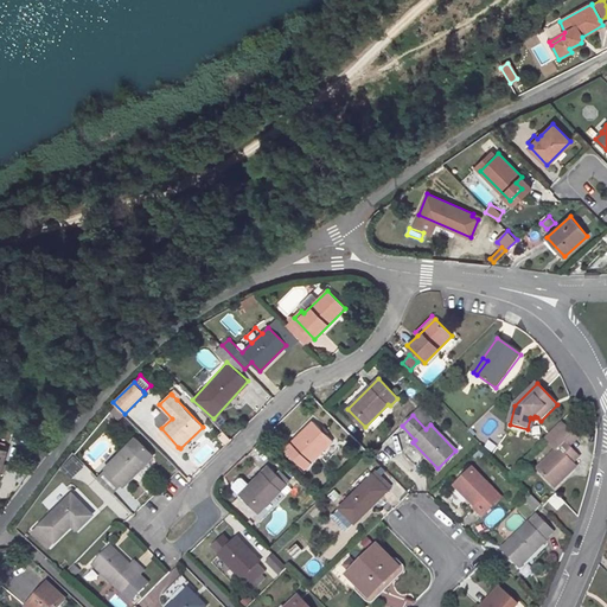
[(333,440),(325,433),(313,421),(285,449),(305,468),(333,440)]
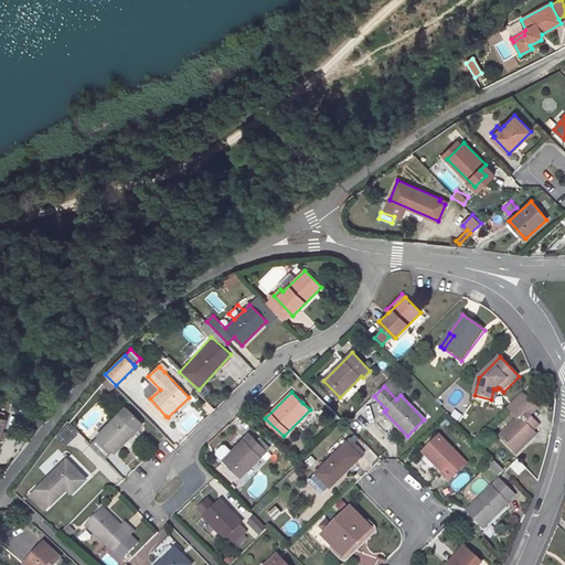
[(516,454),(537,434),(533,429),(539,424),(531,415),(526,412),(533,404),(524,394),(509,409),(518,418),(500,436),(516,454)]
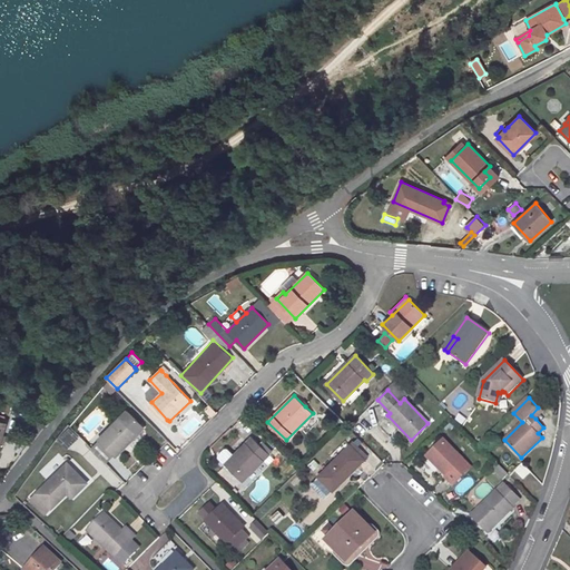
[(151,402),(149,405),(165,422),(167,420),(151,402)]
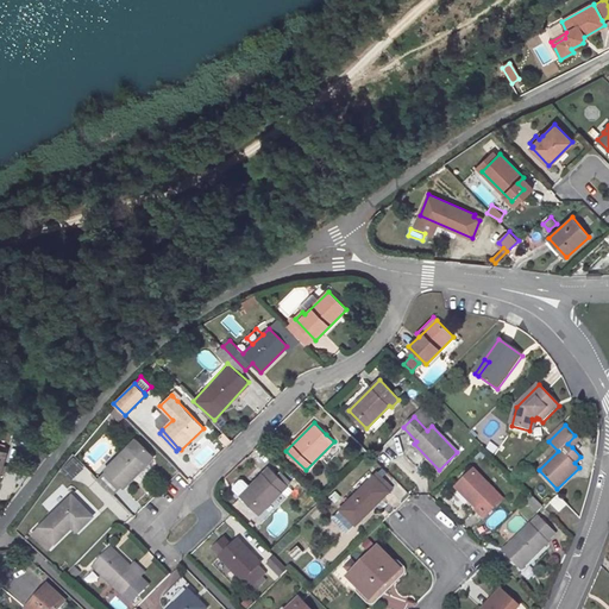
[(572,447),(579,440),(575,435),(567,444),(572,447)]
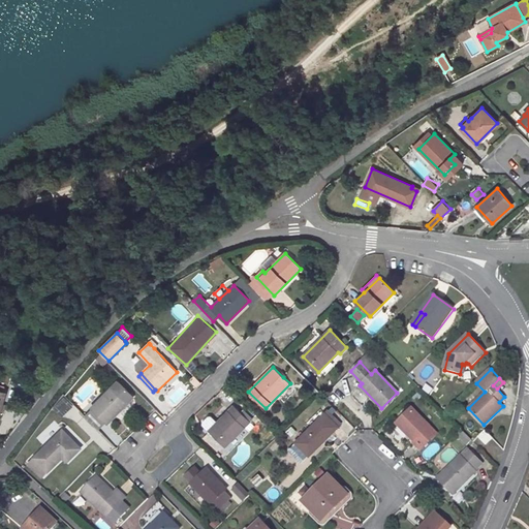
[(31,409),(41,395),(32,387),(22,401),(31,409)]
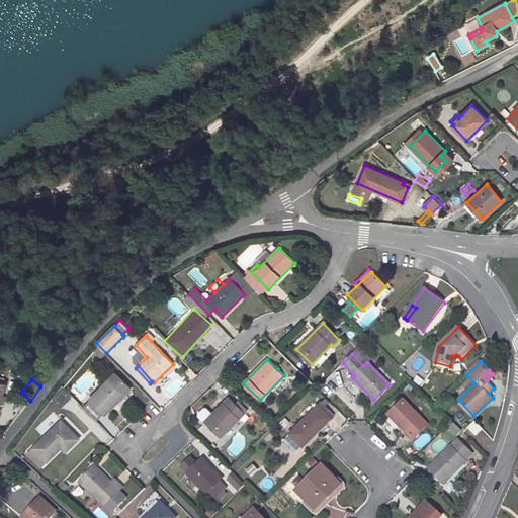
[(109,379),(90,400),(105,415),(124,395),(109,379)]
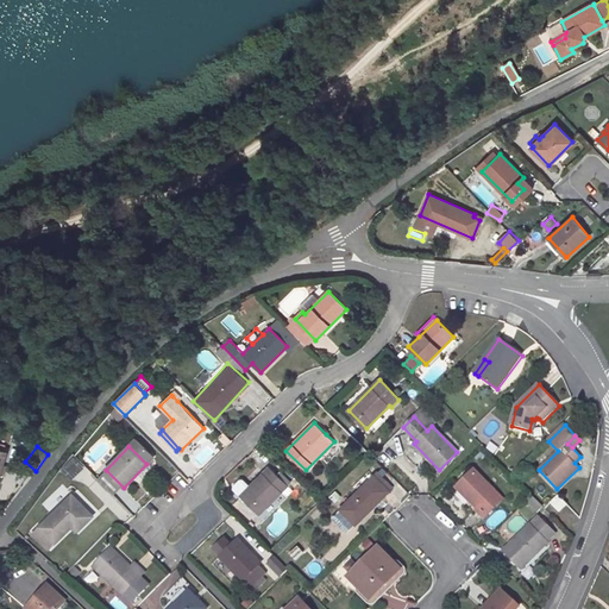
[(62,466),(85,488),(95,477),(73,454),(62,466)]
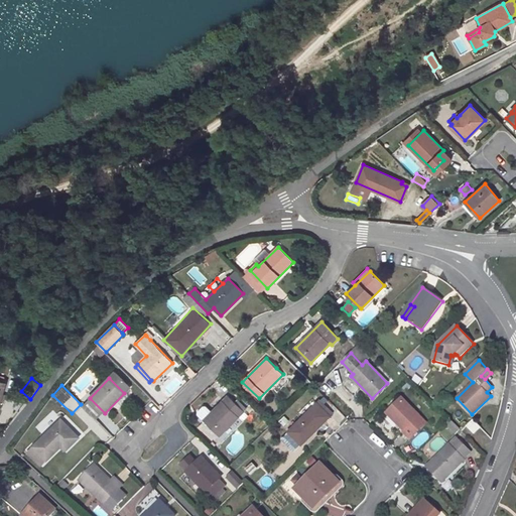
[(219,435),(244,411),(228,395),(204,420),(219,435)]
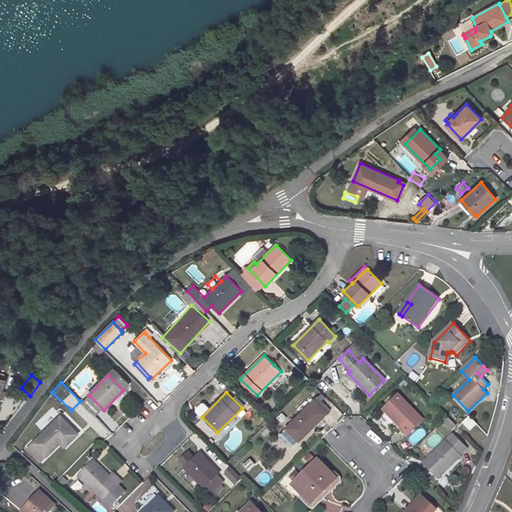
[(383,409),(400,426),(398,427),(405,434),(422,417),(399,394),(383,409)]
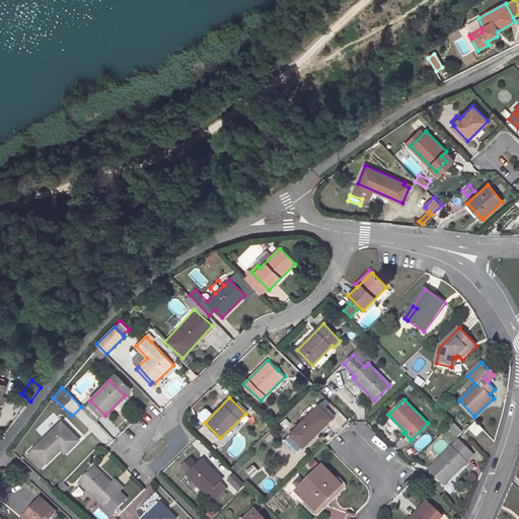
[(332,418),(318,404),(290,434),(303,447),(332,418)]
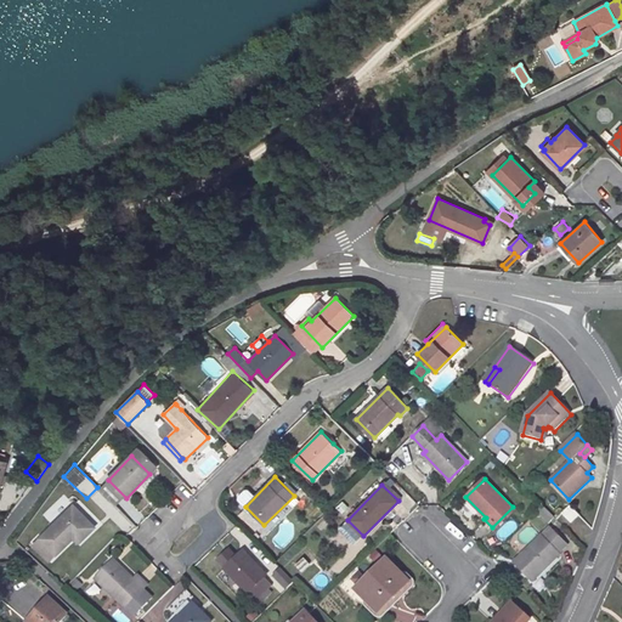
[(79,532),(84,538),(96,526),(74,505),(40,538),(56,555),(73,538),(79,532)]
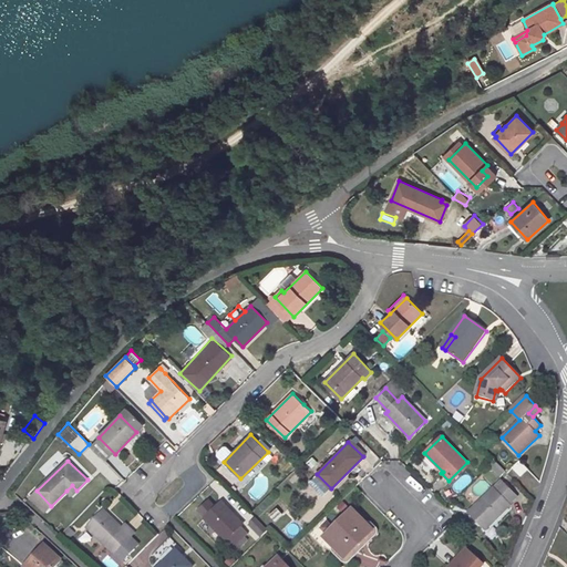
[(528,470),(519,461),(513,468),(522,476),(528,470)]
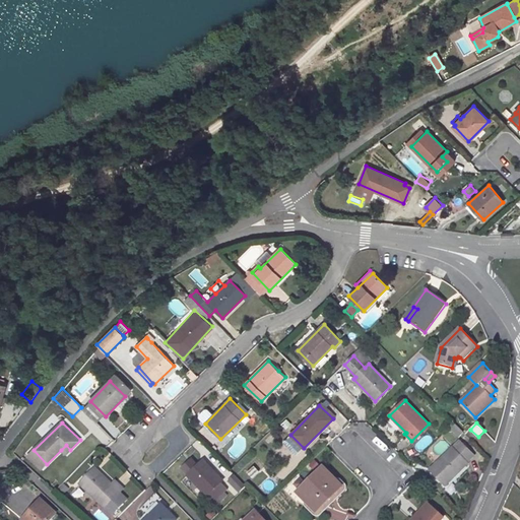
[(472,456),(458,442),(430,470),(445,485),(467,463),(466,462),(472,456)]
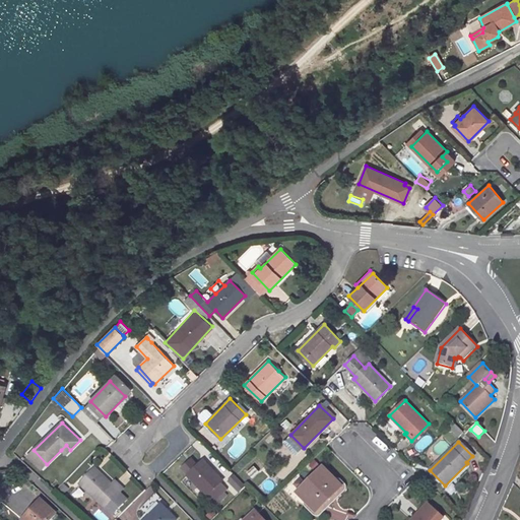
[(70,450),(66,445),(61,450),(66,454),(70,450)]
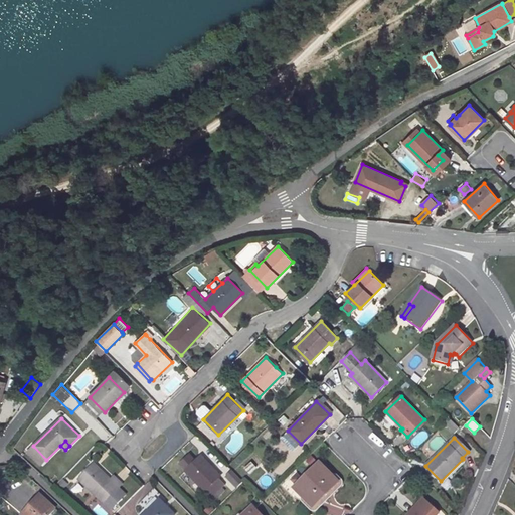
[(201,456),(185,471),(211,498),(225,485),(219,478),(221,476),(201,456)]
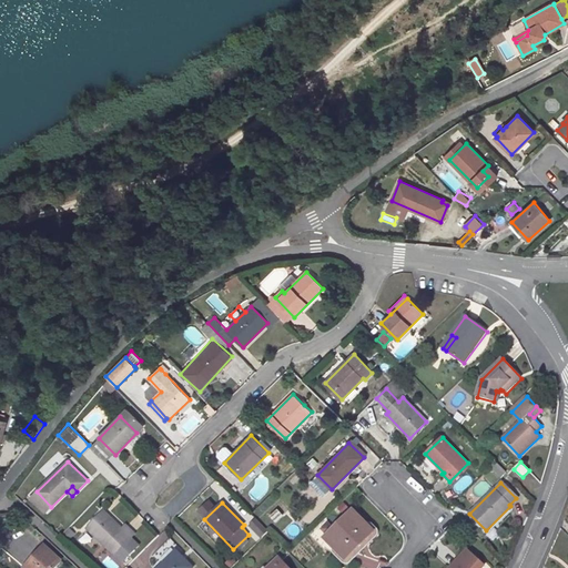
[(103,511),(122,529),(127,526),(108,507),(103,511)]
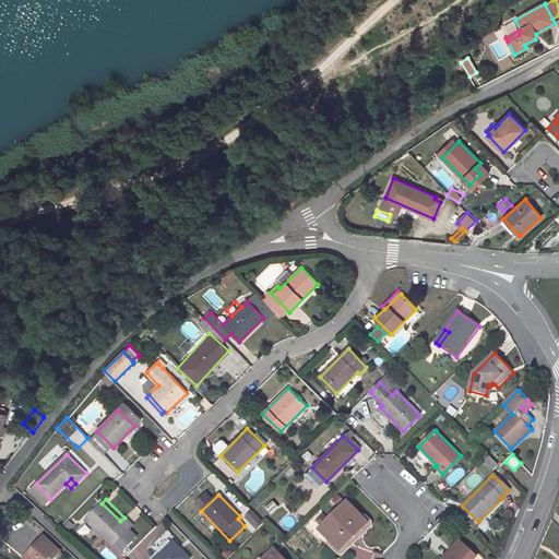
[(264,507),(270,513),(278,507),(273,500),(264,507)]
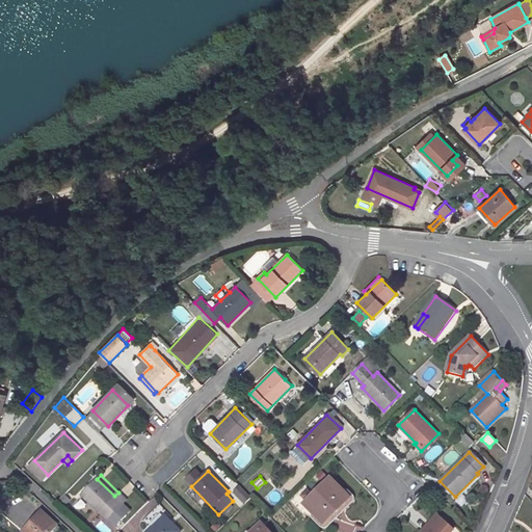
[(323,524),(333,514),(349,497),(330,478),(304,504),(323,524)]
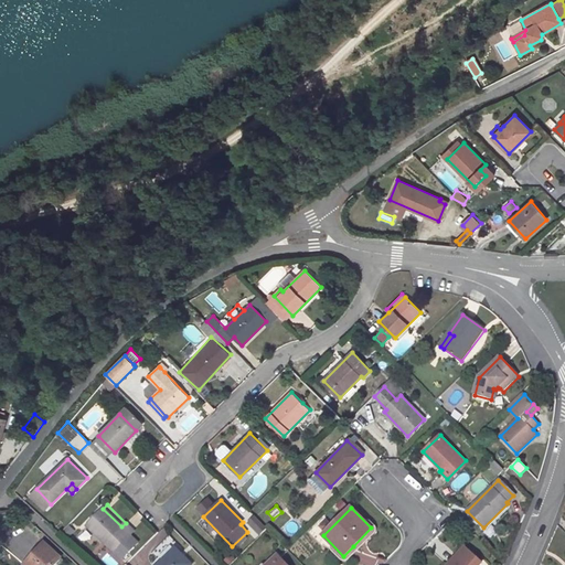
[(126,523),(121,526),(103,509),(87,526),(114,552),(134,531),(126,523)]
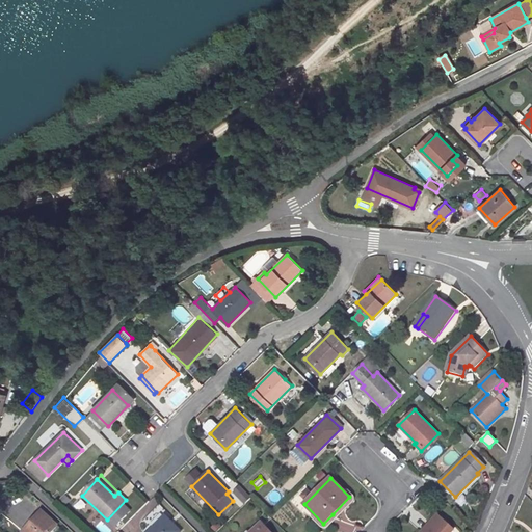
[(244,504),(251,497),(239,484),(232,491),(244,504)]
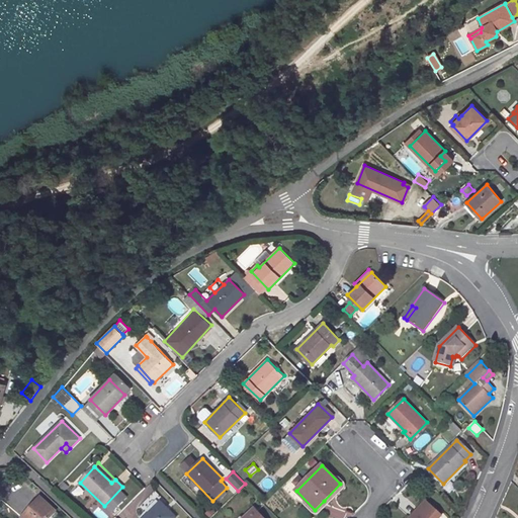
[(448,492),(456,485),(452,479),(443,485),(448,492)]
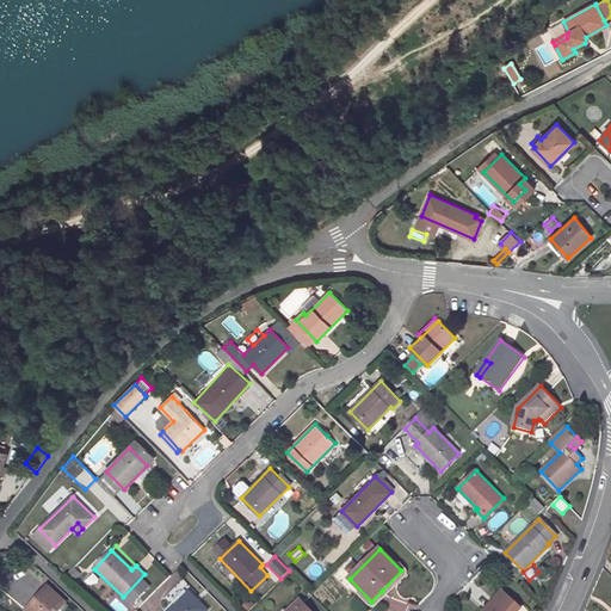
[(91,572),(86,582),(94,586),(99,575),(91,572)]
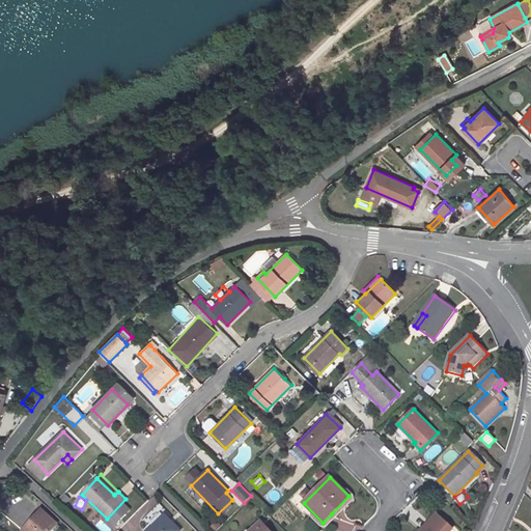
[(43,511),(24,530),(51,530),(57,524),(43,511)]
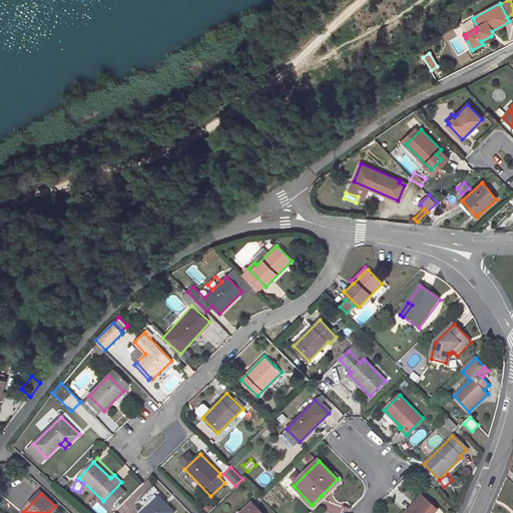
[(315,508),(324,499),(321,496),(312,505),(315,508)]
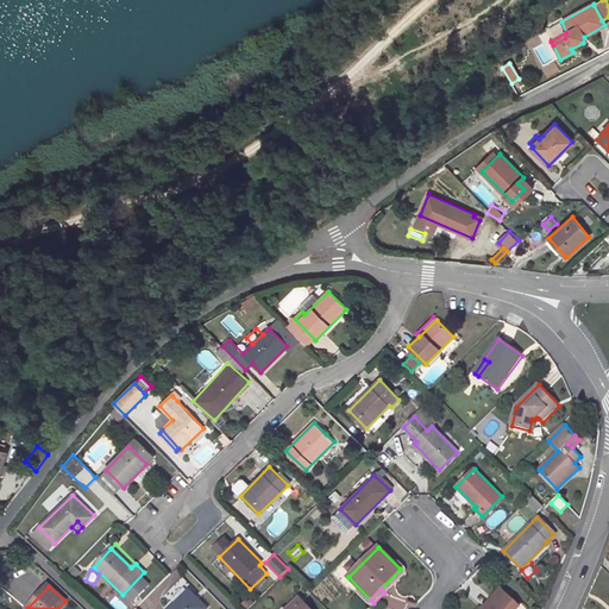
[(501,589),(482,608),(516,608),(520,606),(501,589)]
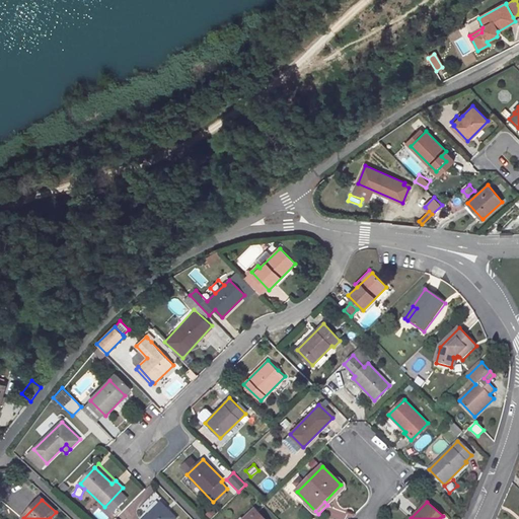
[(175,518),(176,518),(160,503),(144,518),(175,518)]
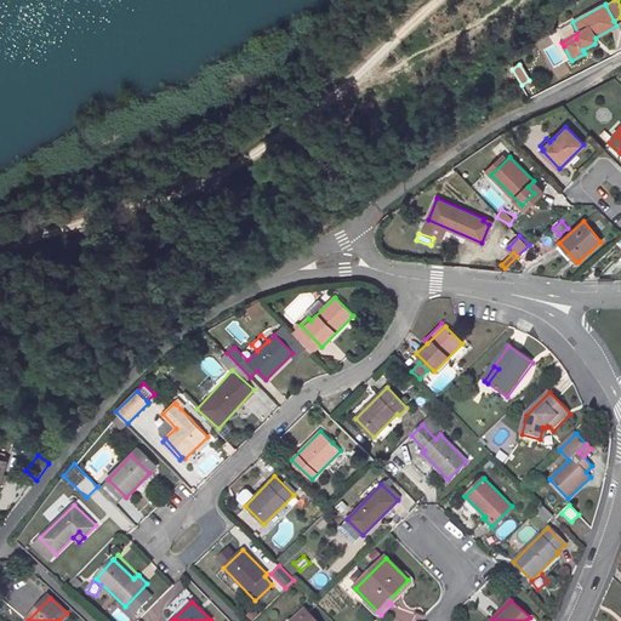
[(115,620),(127,620),(129,620),(119,607),(110,613),(115,620)]
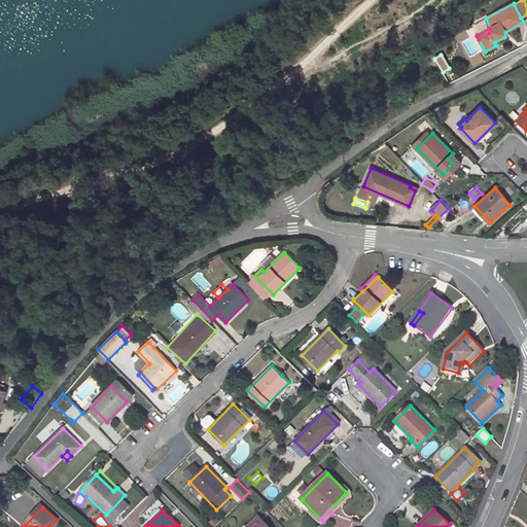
[(248,526),(268,526),(258,517),(248,526)]
